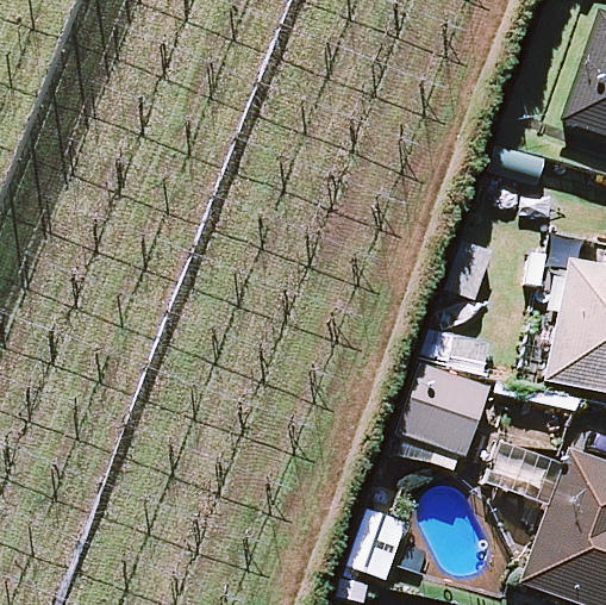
[(605,6),(599,4),(560,120),(605,136),(605,6)]
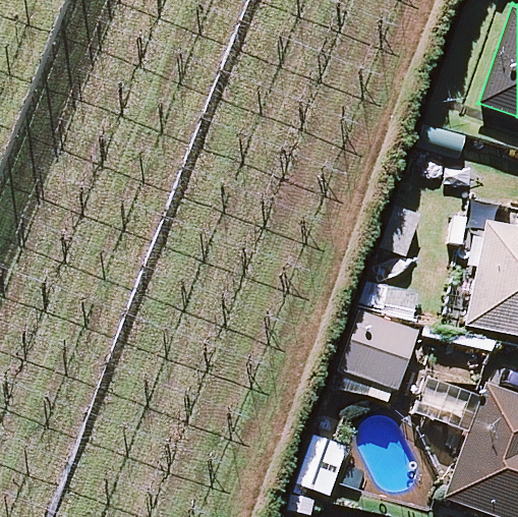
[(416,215),(392,208),(380,247),(404,255),(416,215)]
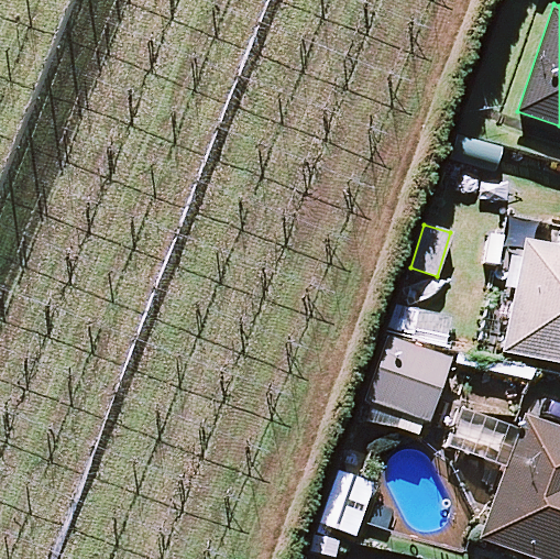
[(559,238),(527,232),(504,352),(559,361),(559,238)]
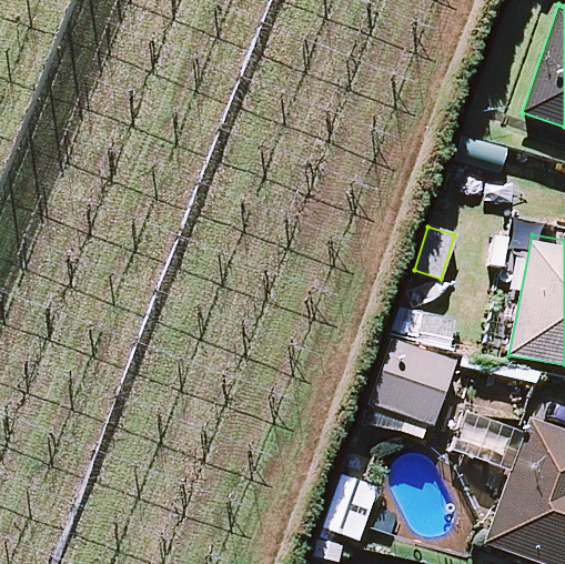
[(395,305),(390,329),(452,344),(457,321),(395,305)]
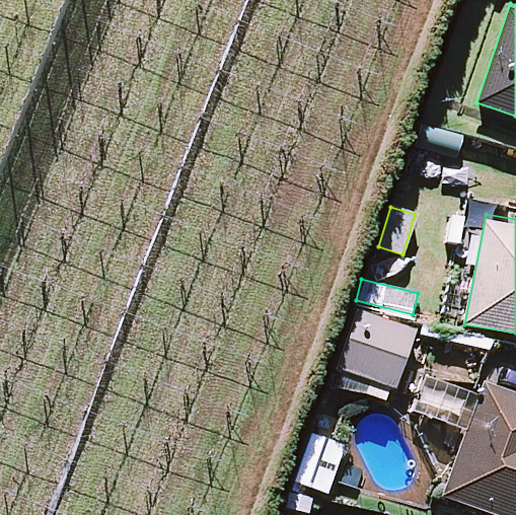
[(413,329),(355,310),(335,368),(392,387),(413,329)]
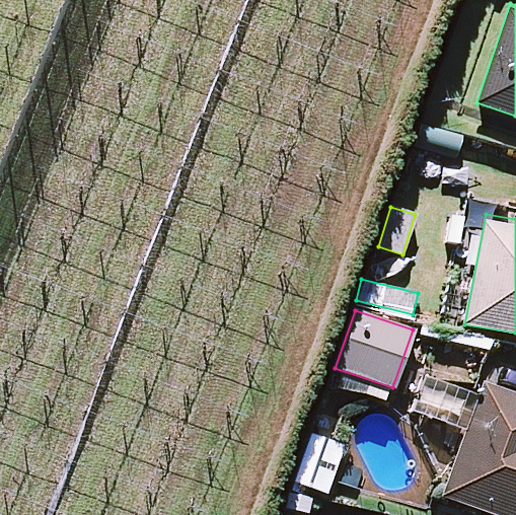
[(515,396),(484,385),(443,496),(497,514),(515,514),(515,396)]
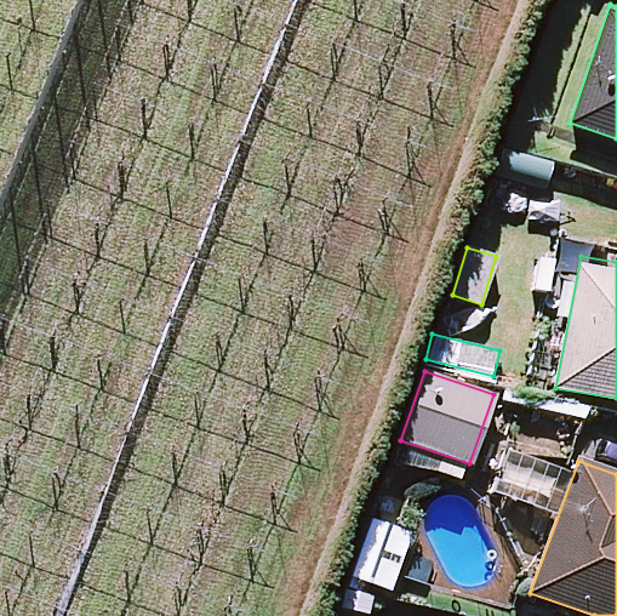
All buildings are outlined.
